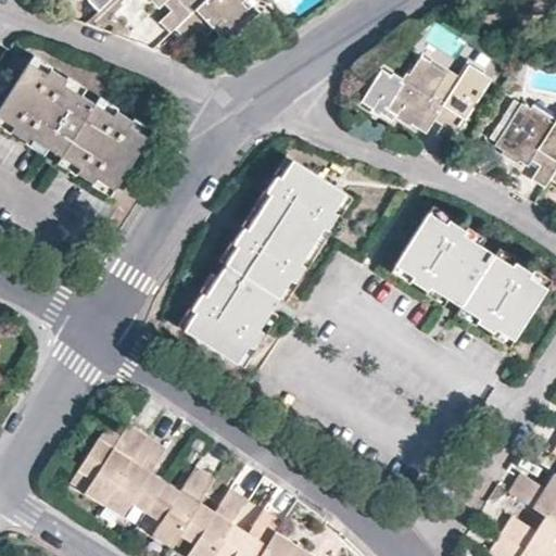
[(161,21),(171,33),(176,28),(204,0),(155,0),(159,3),(161,0),(177,0),(179,2),(171,11),(161,21)]
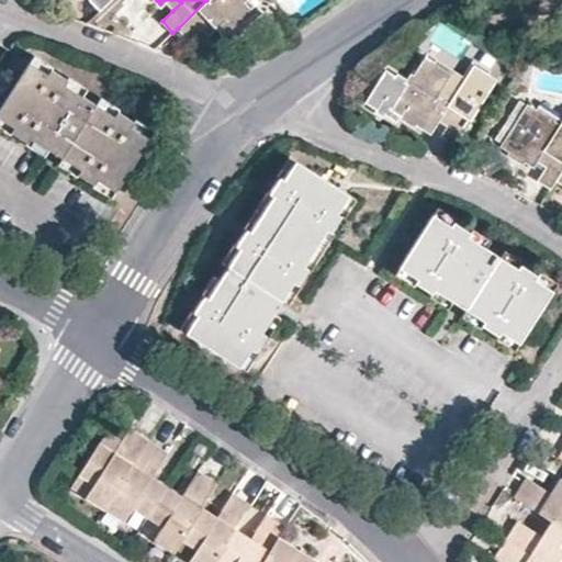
[(163,0),(172,11),(181,2),(179,0),(163,0)]
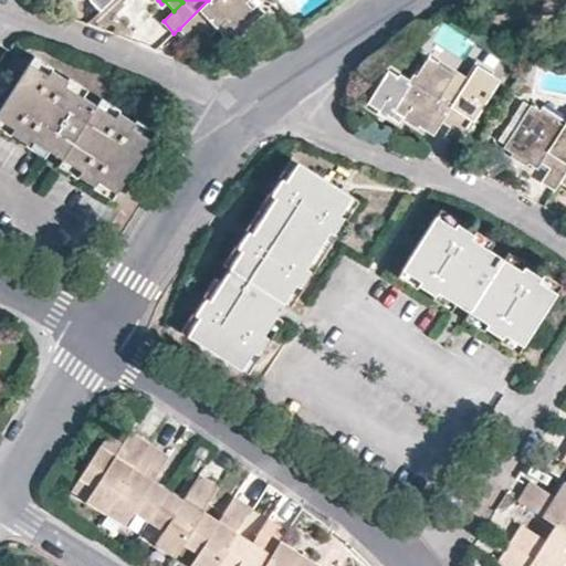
[(208,0),(179,29),(190,39),(203,28),(212,19),(220,28),(228,35),(236,44),(262,19),(255,11),(248,2),(250,0),(208,0)]
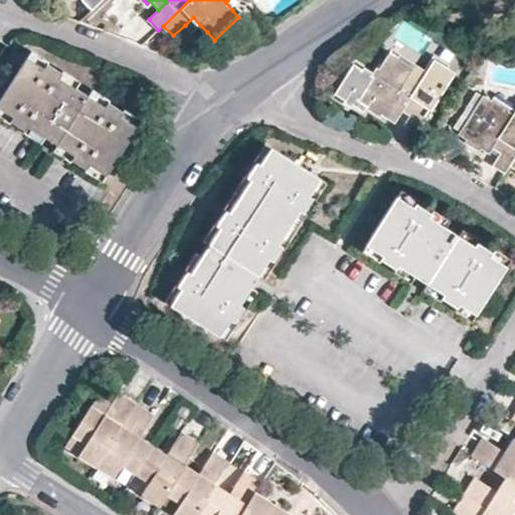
[(236,6),(232,10),(238,17),(243,14),(236,6)]
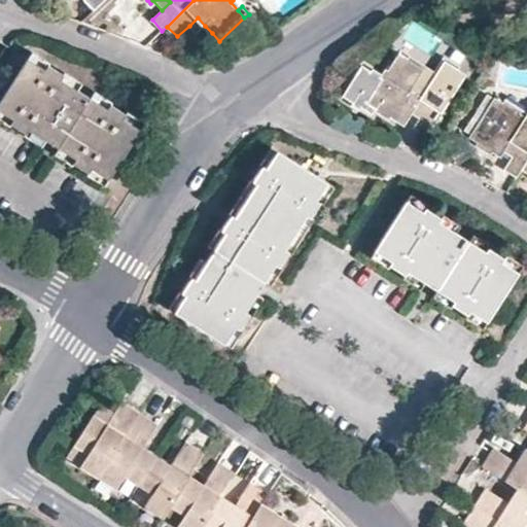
[(198,18),(189,26),(197,34),(205,26),(198,18)]
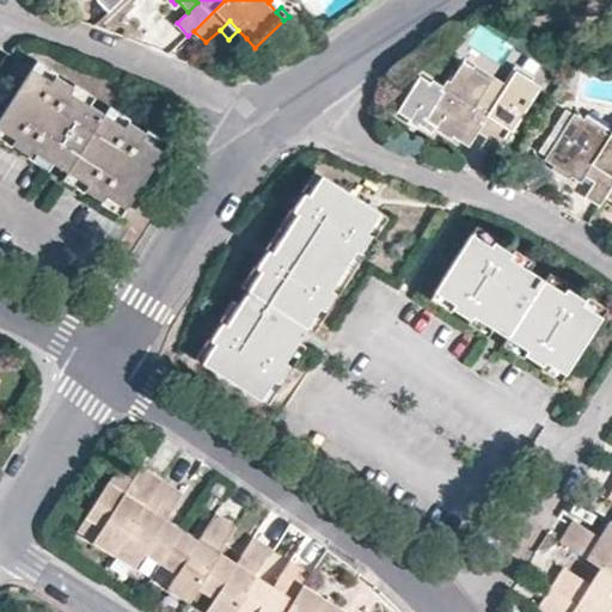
[(250,51),(255,48),(246,38),(242,43),(250,51)]
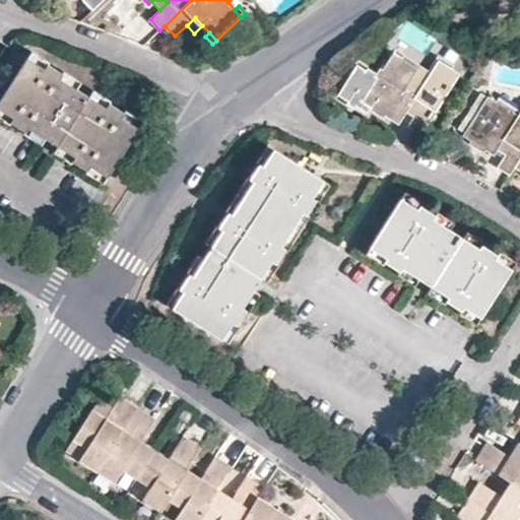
[(34,49),(29,56),(47,67),(50,63),(51,60),(34,49)]
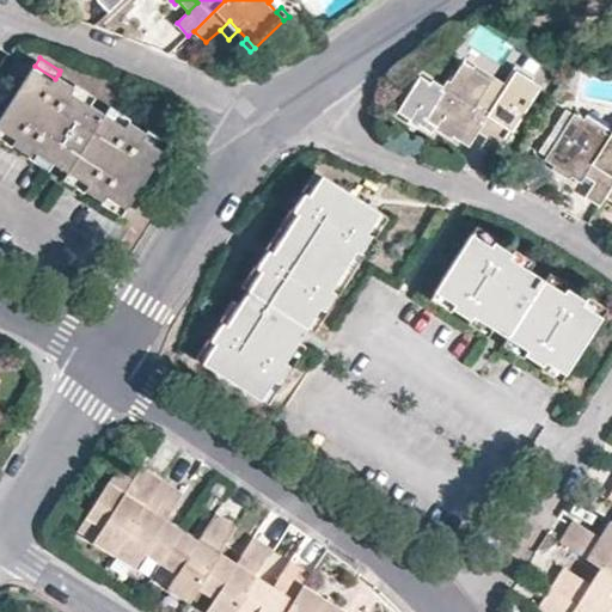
[(478,63),(475,68),(502,86),(514,68),(528,77),(532,71),(513,59),(501,77),(478,63)]
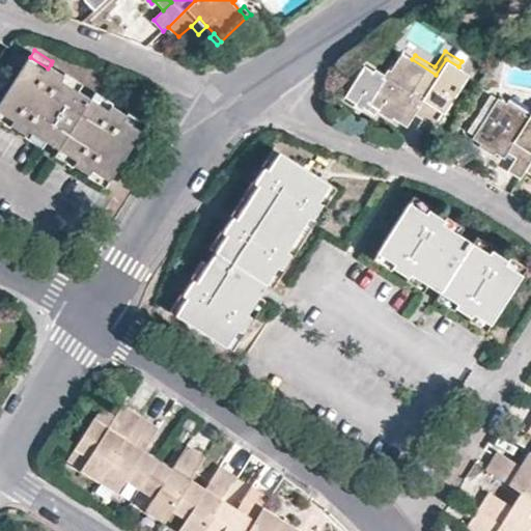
[(436,75),(412,59),(400,52),(384,79),(367,71),(347,99),(376,115),(380,109),(406,122),(413,111),(421,98),(430,104),(422,116),(415,127),(427,134),(467,72),(458,66),(446,59),(436,75)]
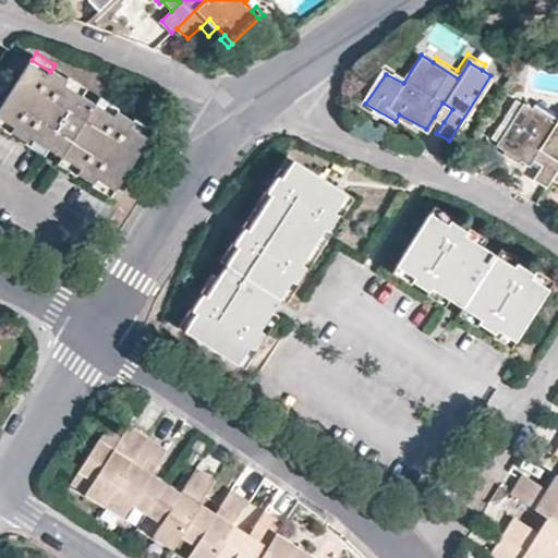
[(50,72),(32,60),(0,109),(0,113),(17,124),(14,130),(31,140),(34,135),(50,146),(63,154),(84,168),(82,171),(96,181),(99,177),(117,187),(149,134),(131,123),(134,119),(119,110),(117,114),(98,101),(84,94),(67,82),(69,79),(53,68),(50,72)]
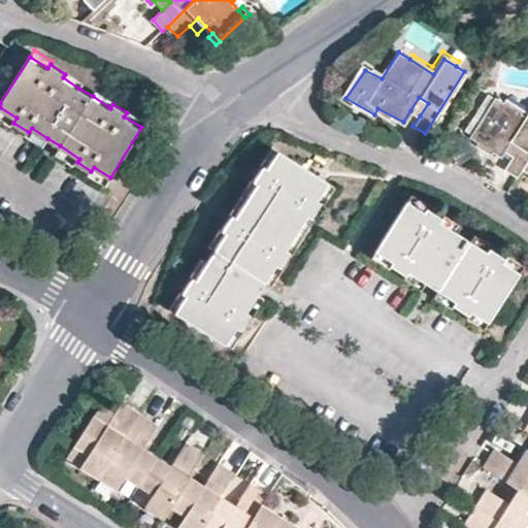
[(67,71),(65,74),(63,77),(79,89),(84,81),(67,71)]
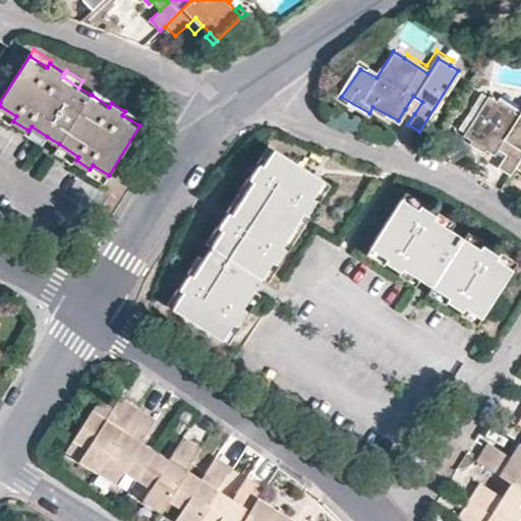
[(96,89),(92,95),(109,107),(111,103),(113,100),(96,89)]
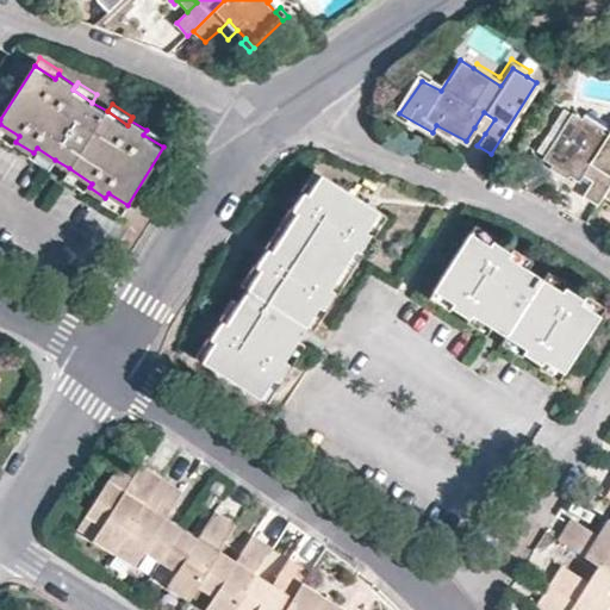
[(603,194),(609,181),(609,126),(607,131),(601,128),(580,114),(572,109),(543,154),(552,160),(567,169),(578,176),(582,172),(591,155),(599,161),(590,178),(582,191),(598,201),(603,194)]
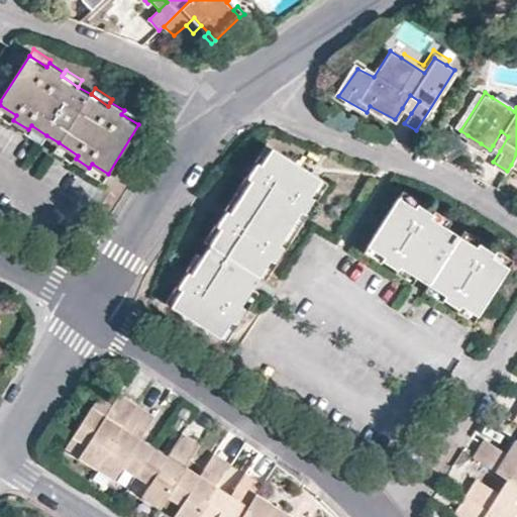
[(492,97),(509,108),(511,103),(495,93),(492,97)]
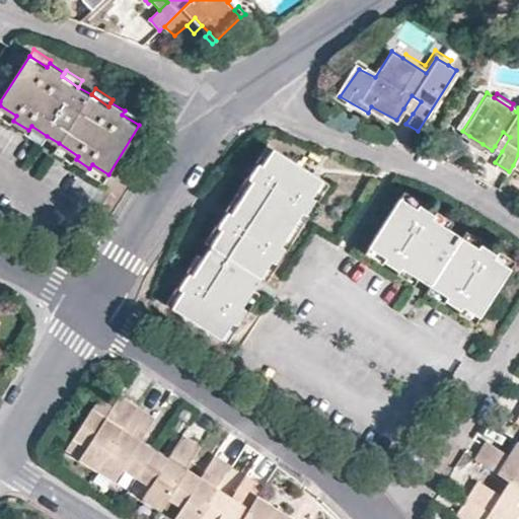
[(412,95),(403,108),(413,114),(421,101),(412,95)]
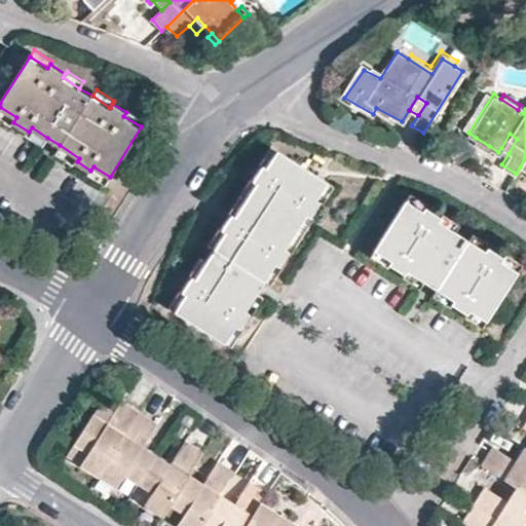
[(16,117),(0,107),(0,116),(11,124),(13,122),(16,117)]
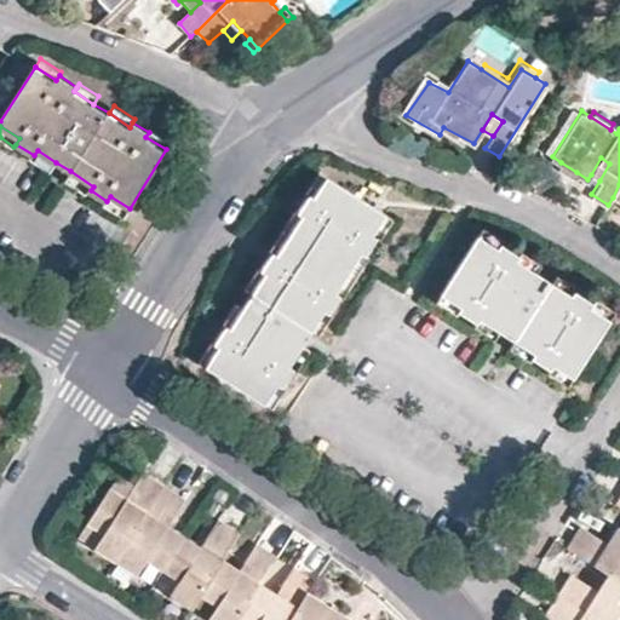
[(151,128),(149,132),(145,137),(166,149),(171,142),(151,128)]
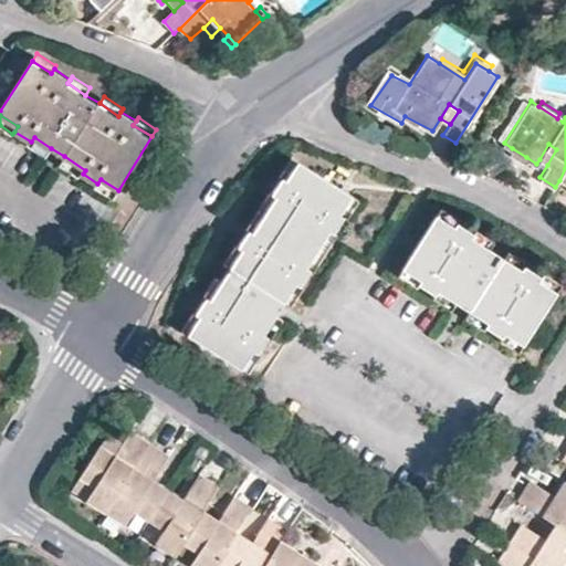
[(46,155),(51,148),(34,137),(31,142),(29,145),(46,155)]
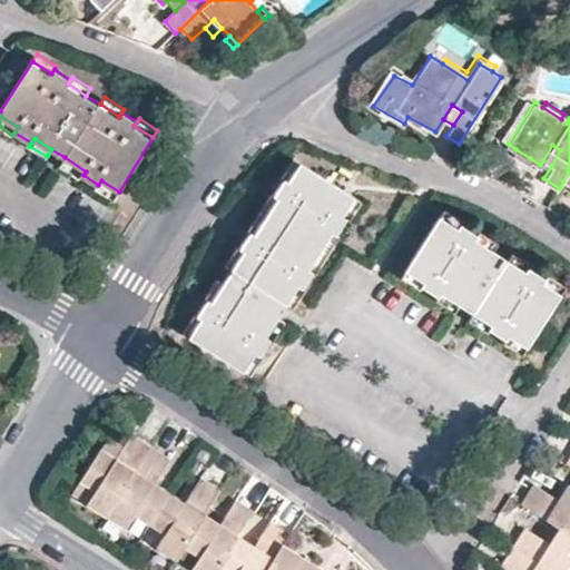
[(543,160),(551,166),(560,150),(552,145),(543,160)]
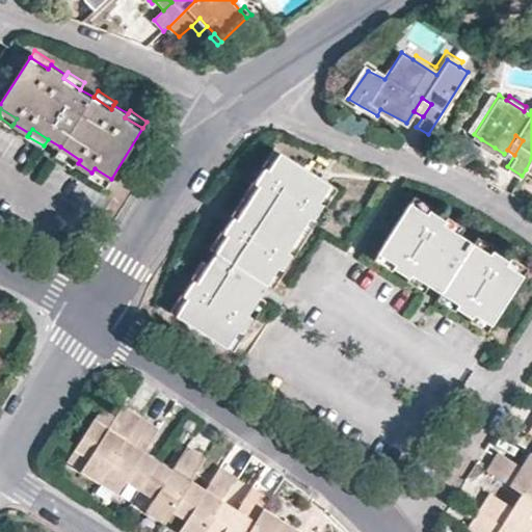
[(495,148),(481,139),(478,143),(491,152),(495,148)]
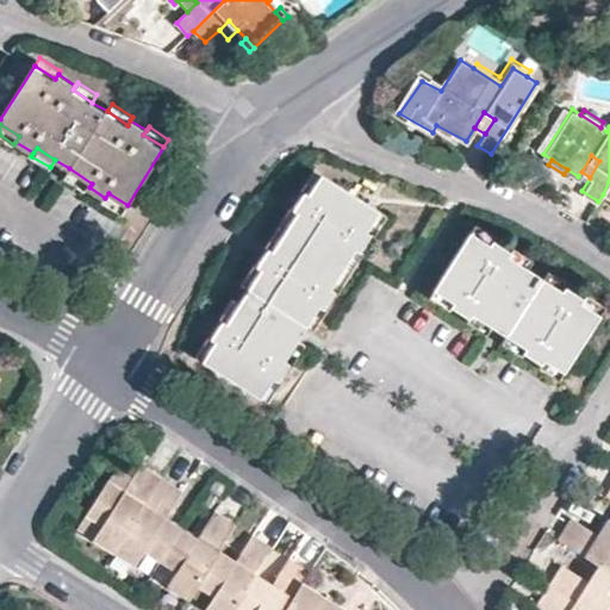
[(309,194),(324,172),(316,166),(300,188),(304,191),(309,194)]
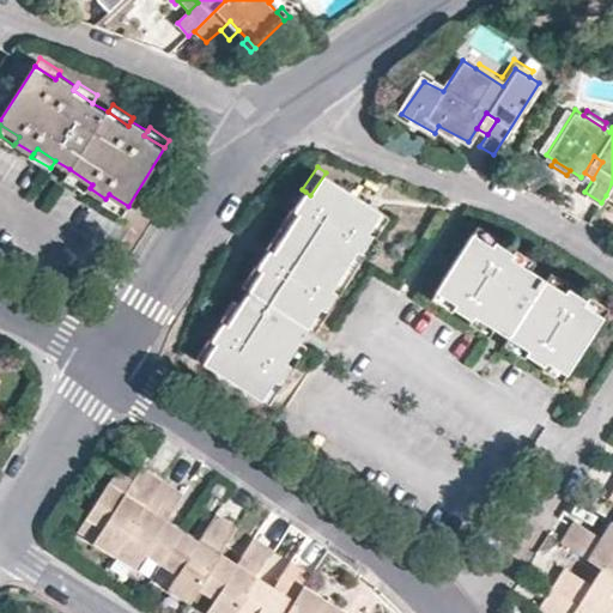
[(87,192),(90,188),(92,184),(70,169),(65,178),(87,192)]
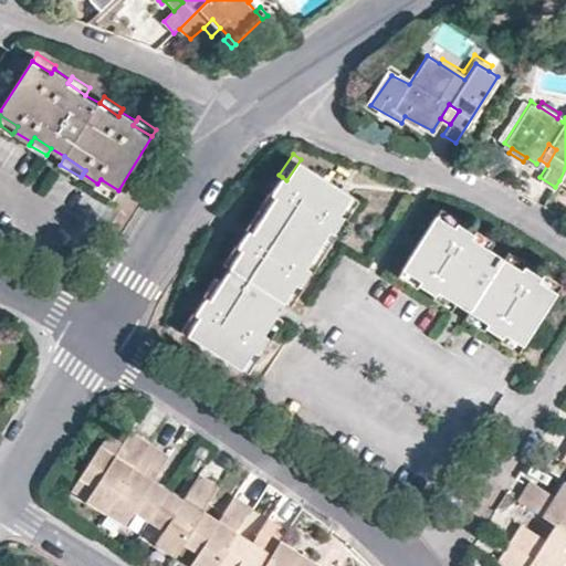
[(354,192),(301,159),(286,180),(282,177),(272,191),(276,196),(253,233),(247,230),(238,244),(243,248),(230,269),(222,282),(211,300),(206,296),(196,313),(200,316),(188,334),(243,369),(254,352),(259,354),(270,337),(265,335),(276,316),(285,304),(297,283),(301,285),(311,271),(306,268),(331,230),(335,233),(345,217),(339,213),(354,192)]
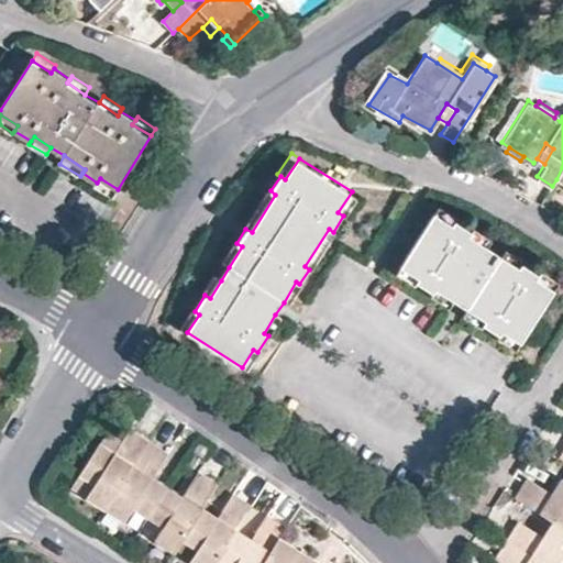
[(112,196),(118,189),(100,178),(97,183),(96,184),(112,196)]
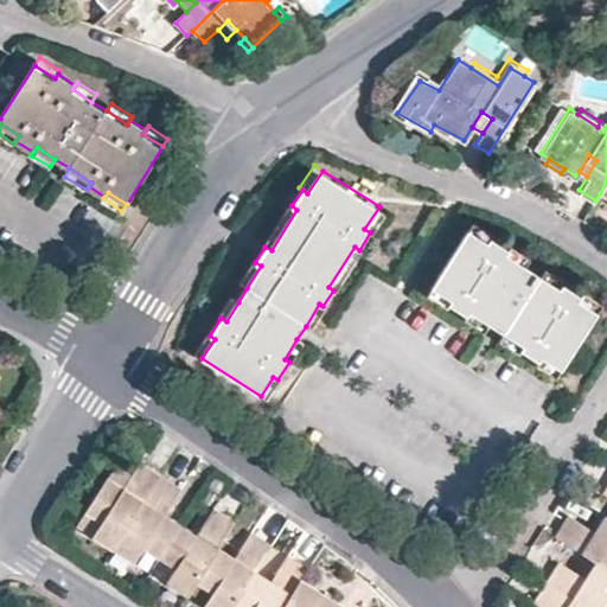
[(262,244),(264,247),(272,250),(296,210),(292,205),(288,204),(262,244)]
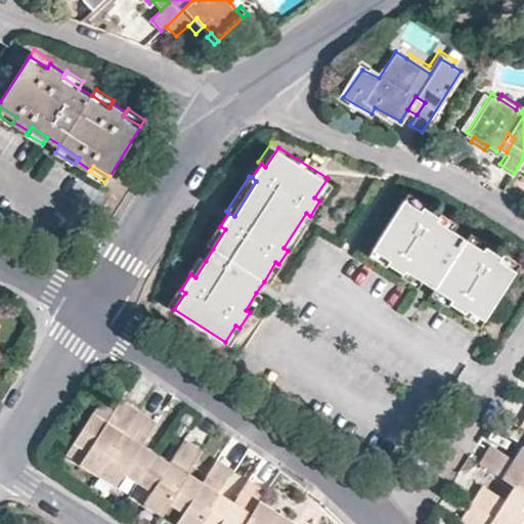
[(336,183),(328,178),(314,198),(319,201),(323,203),(336,183)]
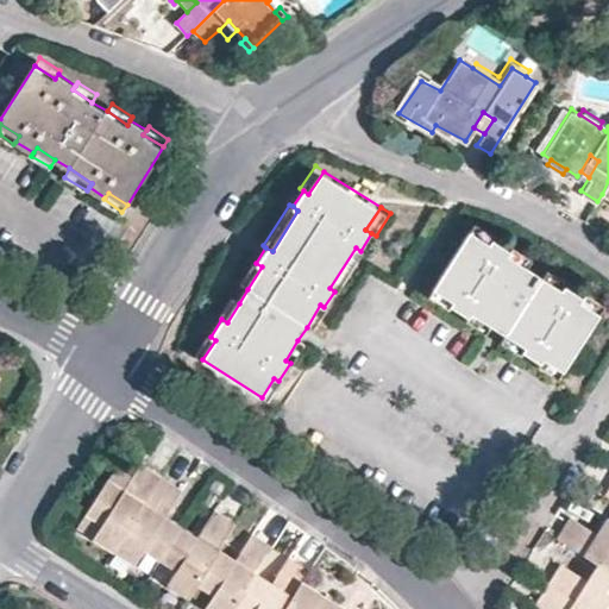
[(473,223),(468,230),(488,243),(490,239),(493,234),(473,223)]
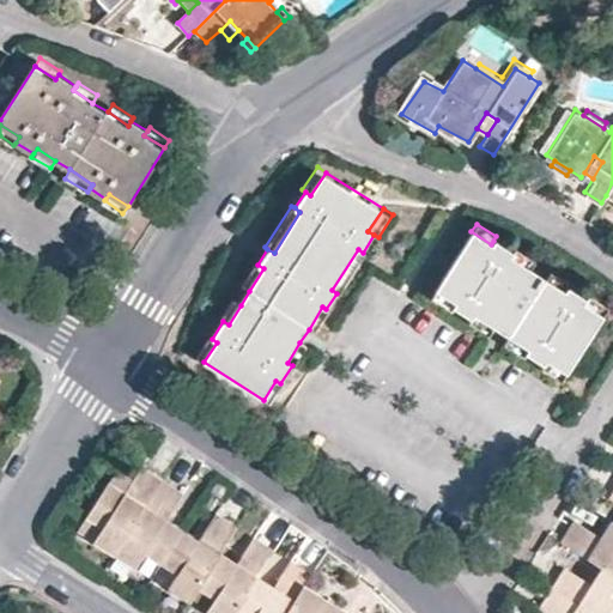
[(471,231),(435,290),(453,303),(451,308),(467,320),(472,315),(492,327),(507,337),(527,349),(525,354),(541,365),(544,359),(566,372),(604,314),(583,301),(584,297),(566,285),(564,290),(545,278),(528,268),(509,256),(513,252),(493,241),(491,244),(471,231)]
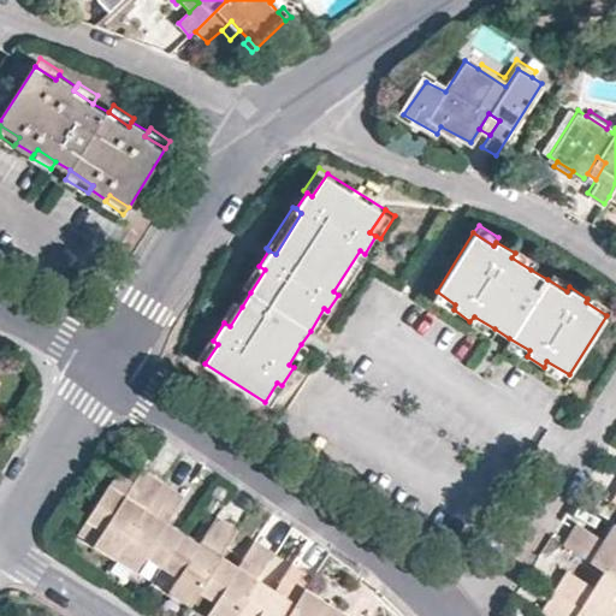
[(517,249),(515,253),(511,258),(531,270),(537,260),(517,249)]
